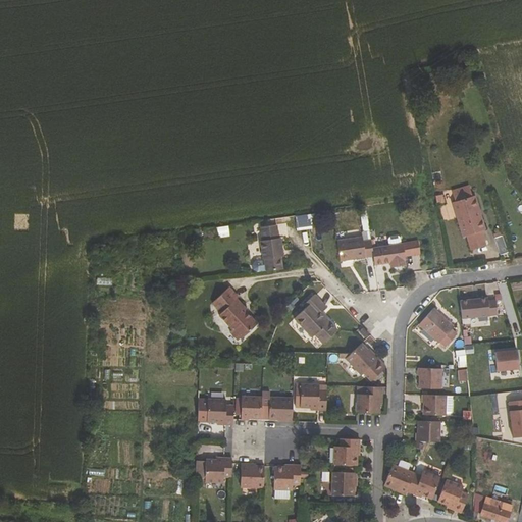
[(445,98),(442,88),(431,89),(433,100),(445,98)]
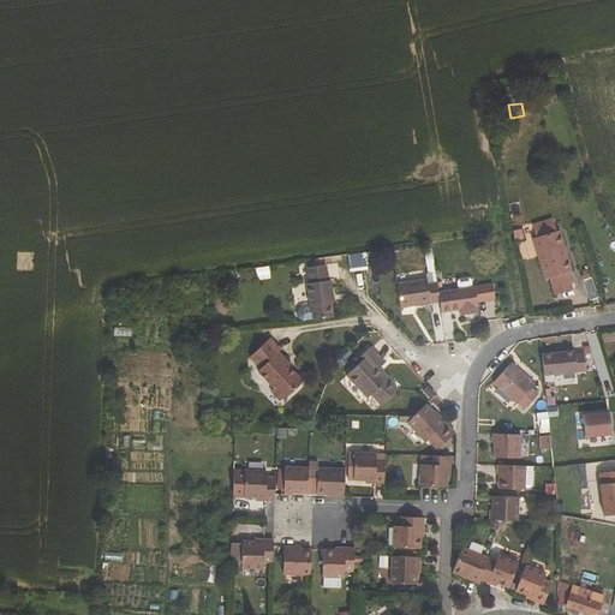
[(566,254),(561,234),(557,234),(554,222),(535,228),(538,240),(535,242),(547,282),(551,280),(556,298),(573,293),(568,275),(572,274),(568,261),(566,262),(563,254),(566,254)]
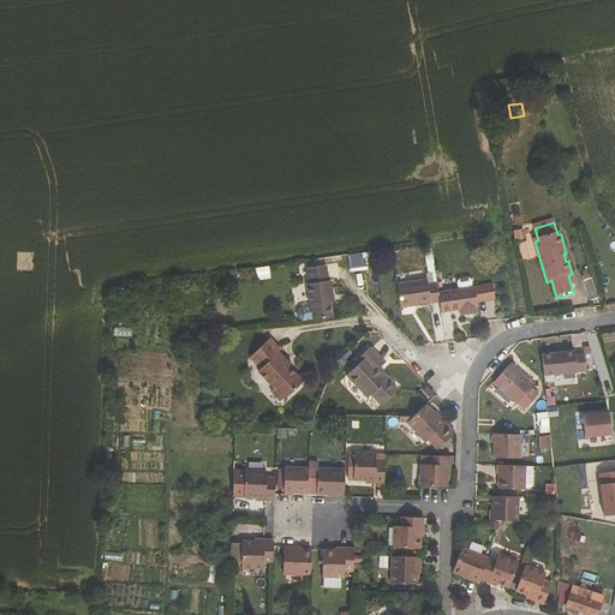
[(523,230),(513,232),(515,243),(525,240),(523,230)]
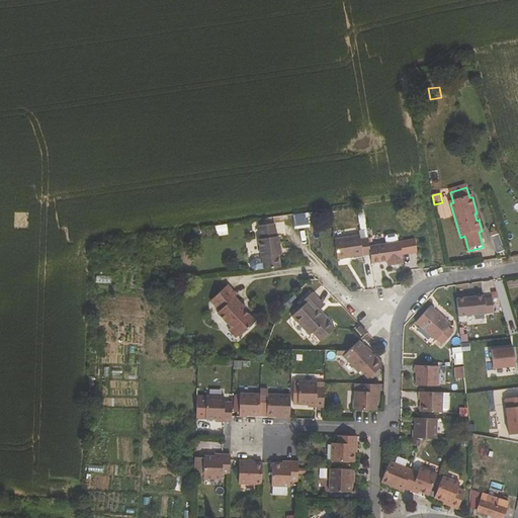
[(293,230),(307,228),(304,211),(290,213),(293,230)]
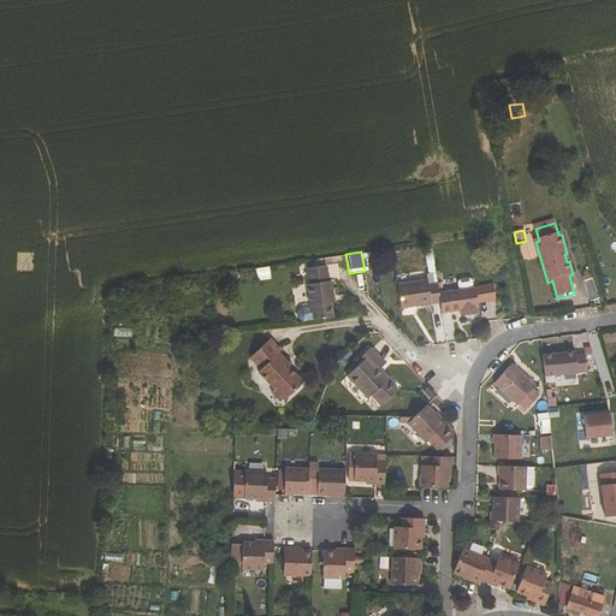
[(307,270),(308,284),(306,285),(309,307),(311,307),(313,323),(335,319),(332,304),(335,303),(332,282),(330,282),(327,266),(307,270)]
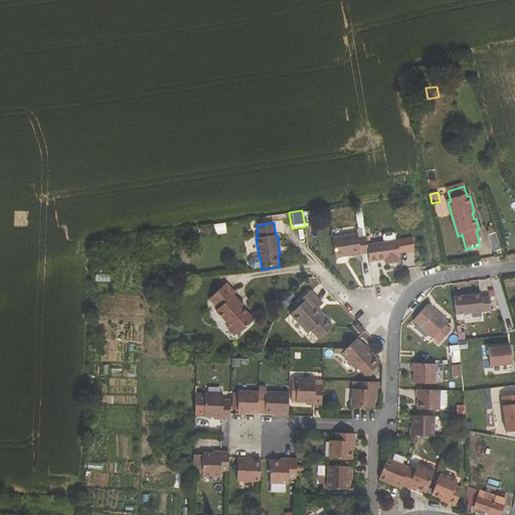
[(382,236),(383,242),(395,240),(394,234),(392,232),(384,233),(382,236)]
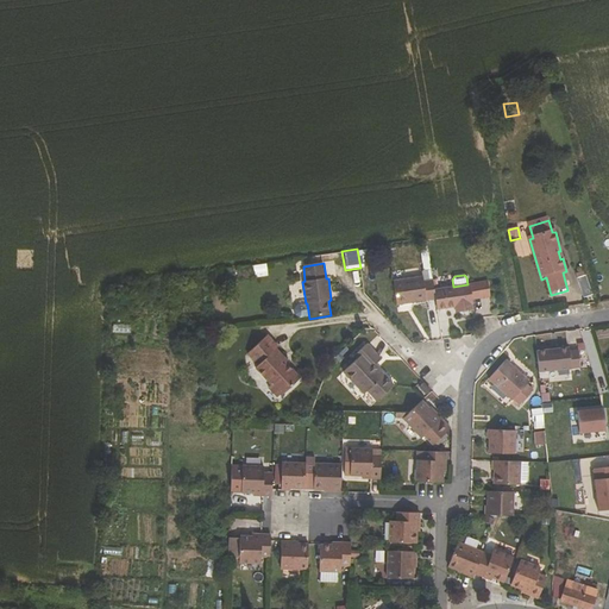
[(393,281),(397,306),(435,299),(434,290),(434,289),(433,280),(424,281),(422,276),(393,281)]
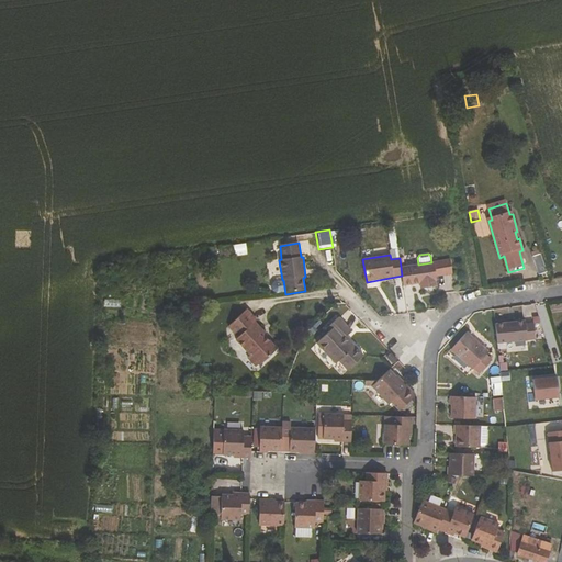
[(450,260),(434,262),(436,277),(452,273),(450,260)]
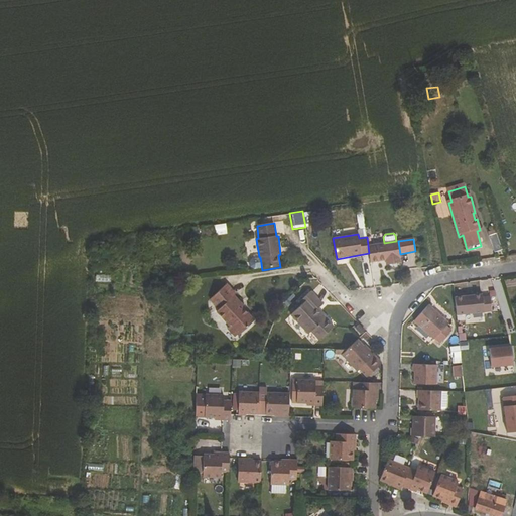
[(370,245),(368,246),(369,253),(369,255),(370,262),(386,260),(386,265),(400,263),(399,258),(400,257),(400,254),(398,241),(396,241),(384,243),(370,245)]
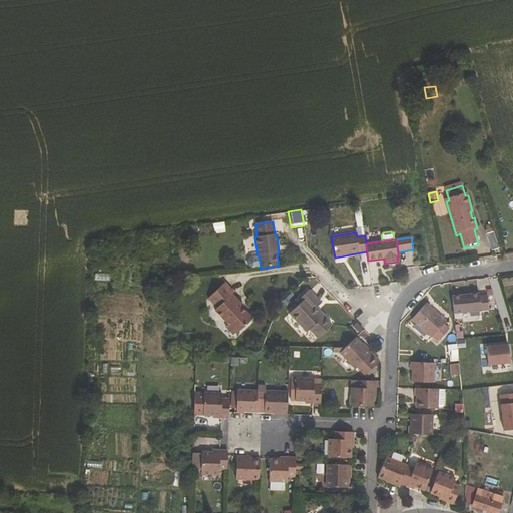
[(225,327),(233,336),(235,334),(236,335),(253,319),(240,306),(242,305),(233,295),(234,293),(225,283),(207,299),(216,309),(214,311),(227,326),(225,327)]
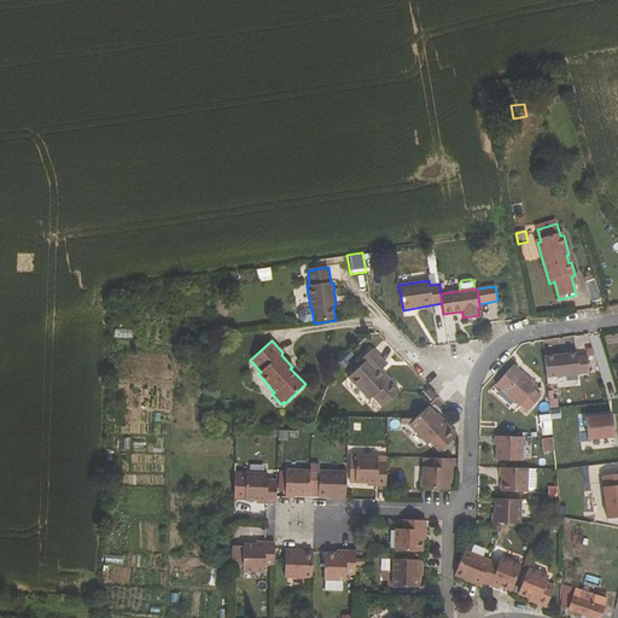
[(401,391),(380,369),(388,363),(373,349),(359,361),(362,365),(348,378),(369,401),(372,398),(382,408),(401,391)]
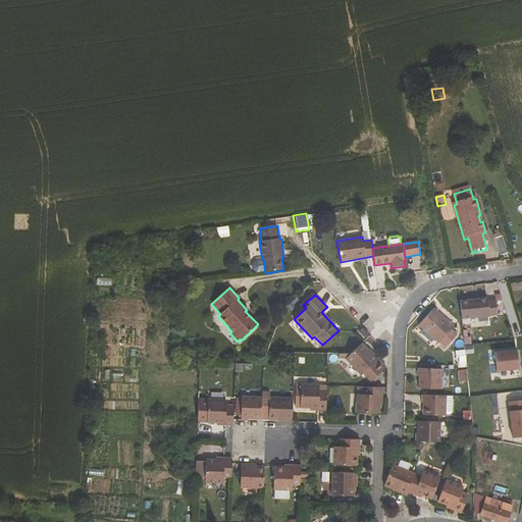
[(489,316),(487,298),(460,300),(462,319),(489,316)]
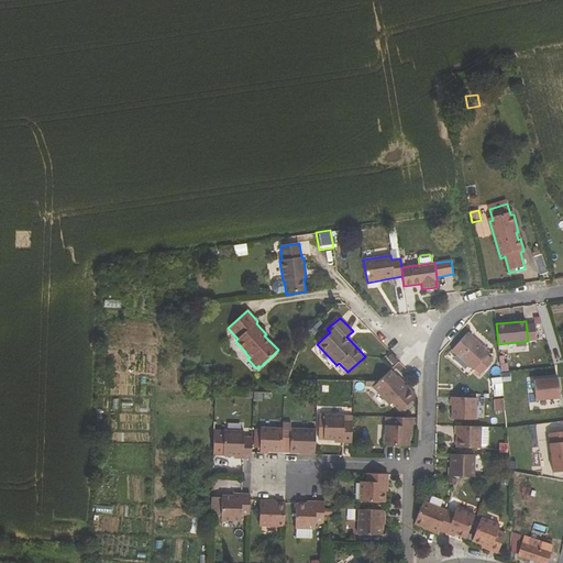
[(490,353),(467,333),(452,352),(473,372),(475,371),(481,376),(493,362),(487,356),(490,353)]
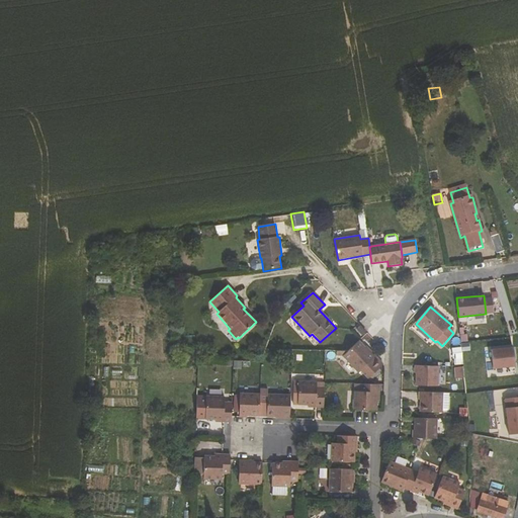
[(367,333),(359,325),(355,329),(363,338),(367,333)]
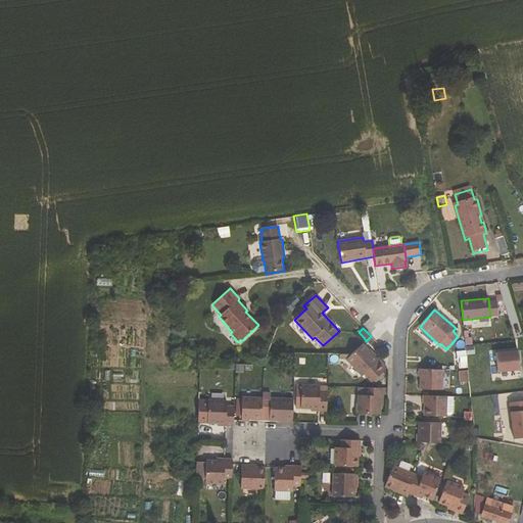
[(339,354),(339,361),(345,361),(362,377),(380,360),(375,354),(374,357),(369,350),(363,344),(351,354),(339,354)]
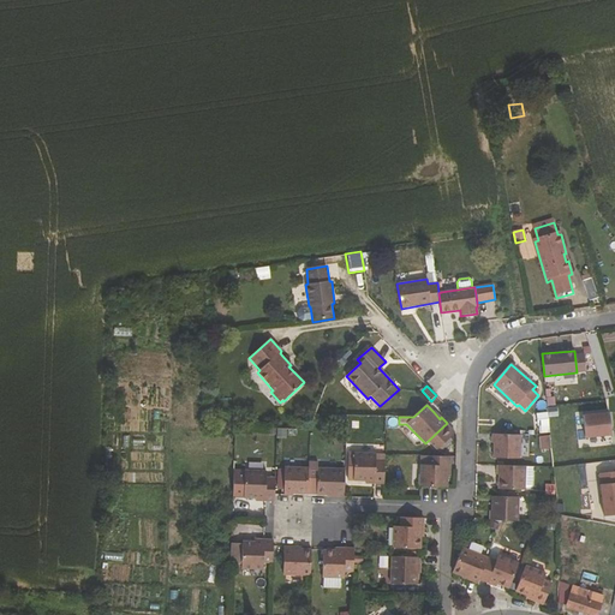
[(549,411),(537,412),(538,425),(549,425),(549,411)]
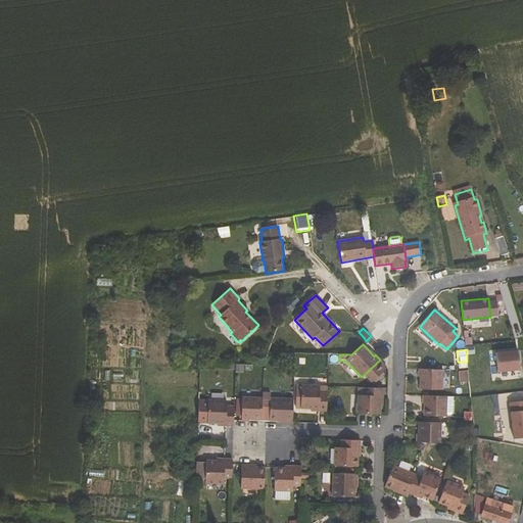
[(518,349),(494,350),(496,372),(519,370),(518,349)]
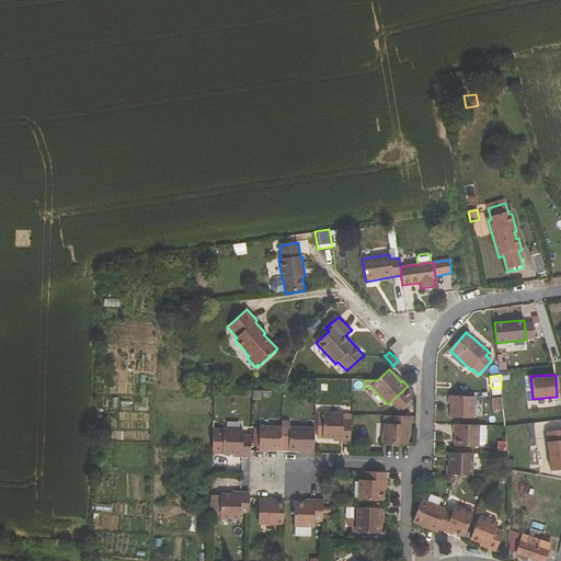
[(447,396),(447,404),(449,404),(449,419),(474,419),(476,397),(447,396)]
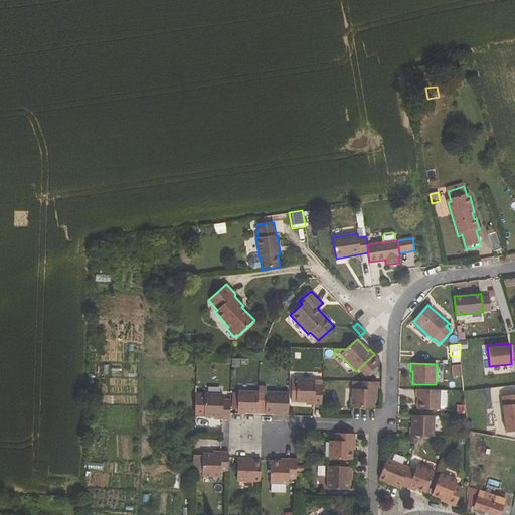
[(460,364),(451,365),(453,376),(462,375),(460,364)]
